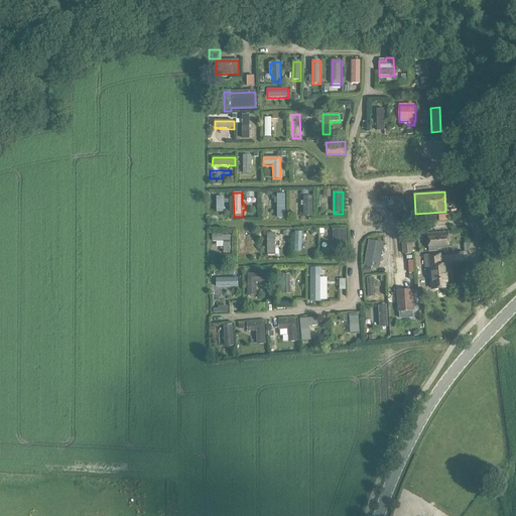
[(277,219),(285,219),(285,195),(277,195),(277,219)]
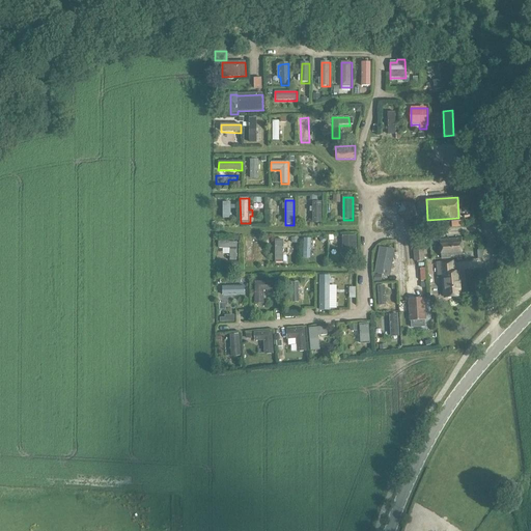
[(322,202),(312,202),(312,223),(320,223),(322,202)]
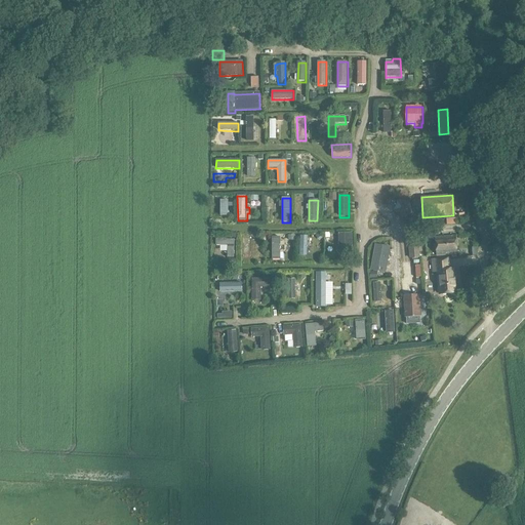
[(395,208),(394,210),(401,217),(410,210),(408,201),(397,201),(395,208)]
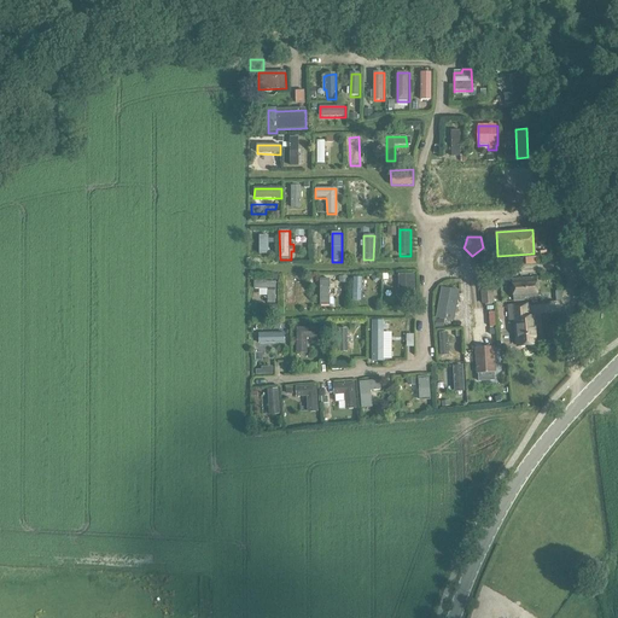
[(415,274),(398,274),(400,296),(407,296),(407,304),(417,303),(415,274)]
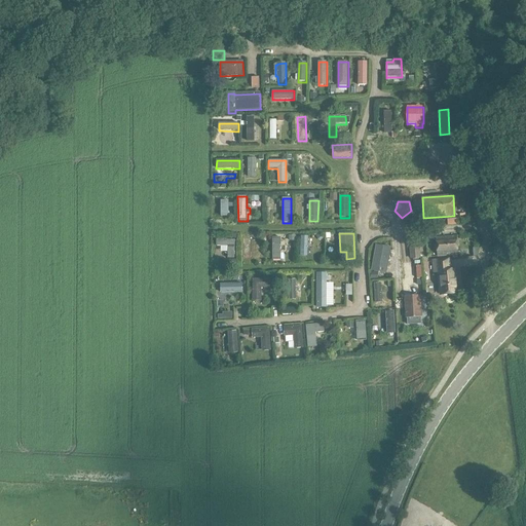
[(280,260),(280,237),(272,237),(272,261),(280,260)]
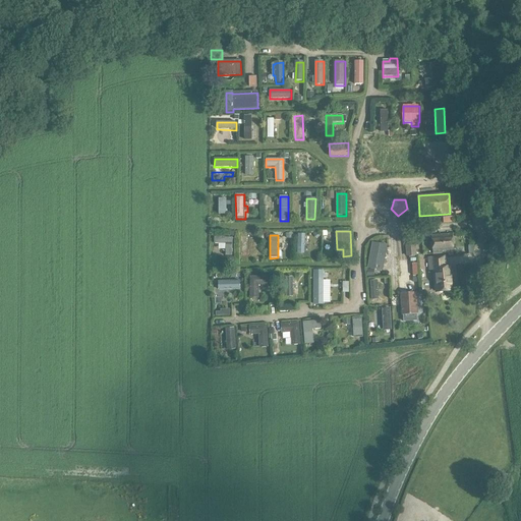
[(305,254),(306,235),(299,235),(298,254),(305,254)]
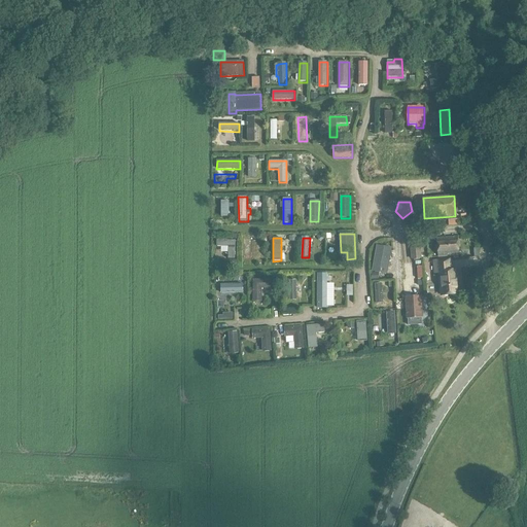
[(458,238),(437,239),(438,256),(459,255),(458,238)]
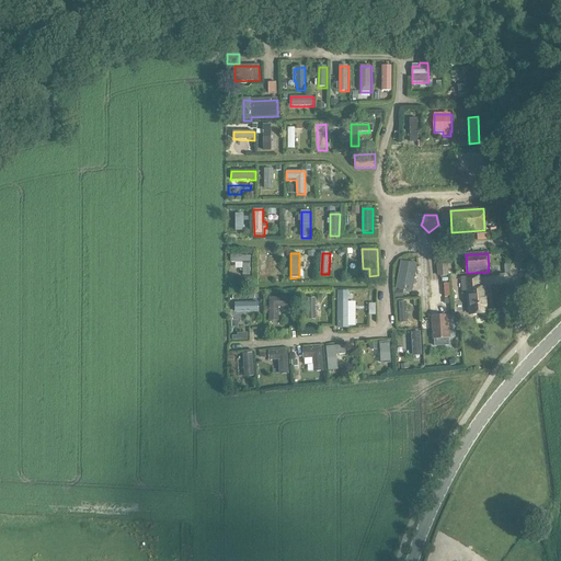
[(447,255),(436,256),(438,277),(449,276),(447,255)]
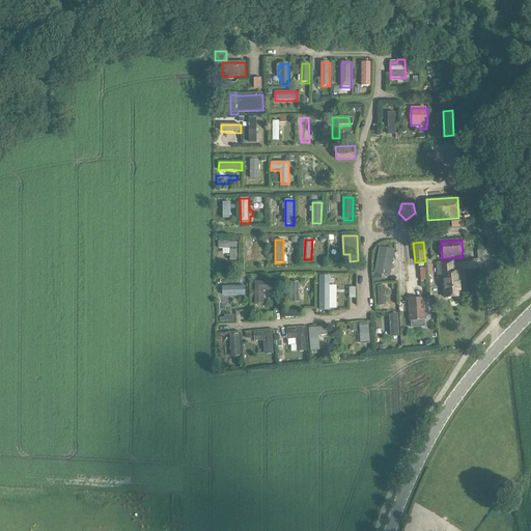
[(218,244),(218,250),(222,250),(229,250),(229,256),(229,262),(236,262),(236,244),(218,244)]
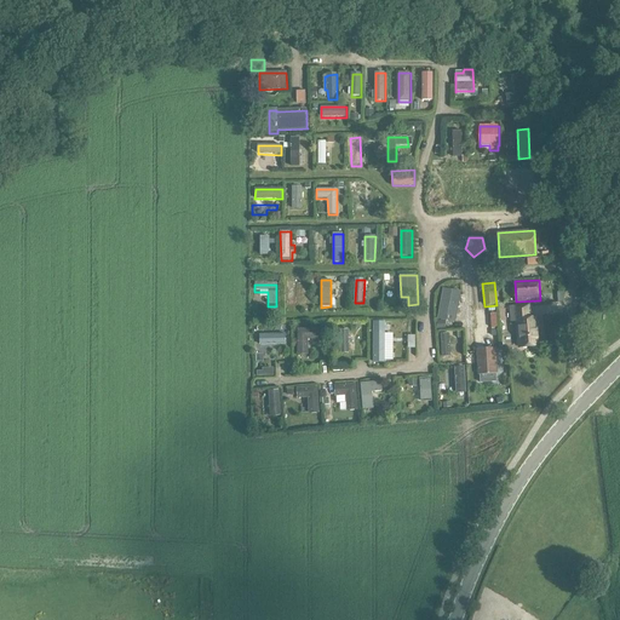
[(443,288),(438,319),(455,322),(461,292),(443,288)]
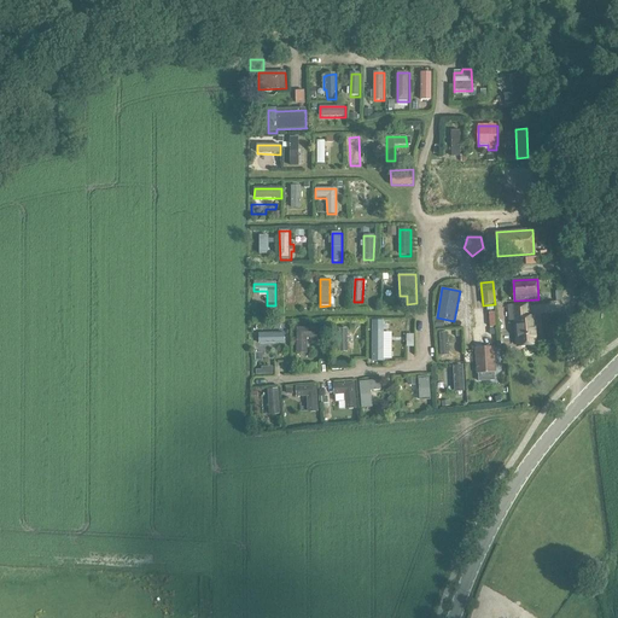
[(528,305),(509,307),(511,320),(516,320),(518,345),(537,344),(535,315),(529,316),(528,305)]
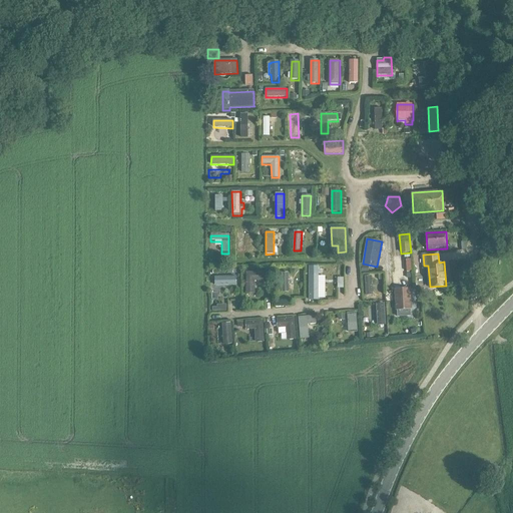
[(409,272),(407,263),(399,265),(402,275),(409,272)]
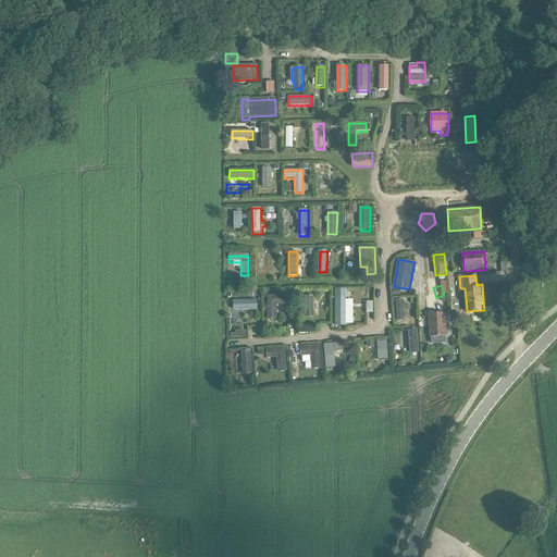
[(346,288),(336,288),(335,325),(345,325),(346,288)]
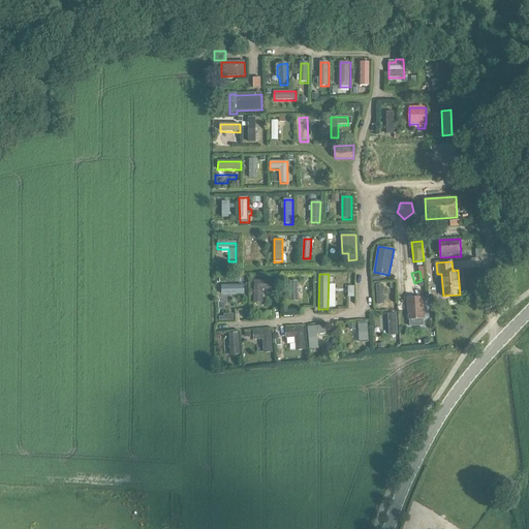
[(272,290),(272,282),(254,282),(254,304),(262,304),(262,290),(272,290)]
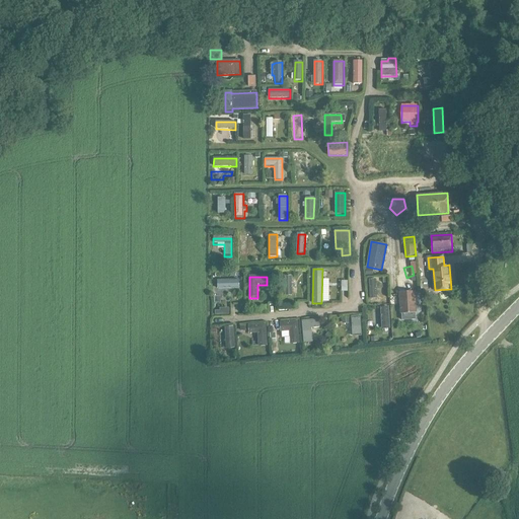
[(217,280),(217,289),(239,289),(238,280),(217,280)]
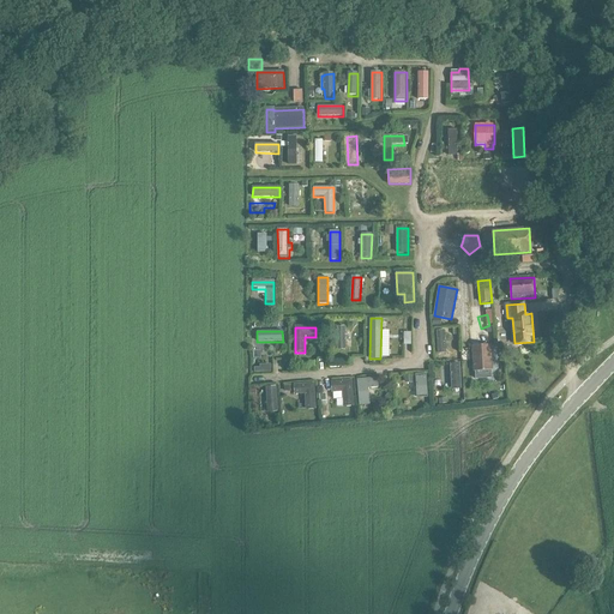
[(474,372),(475,372),(492,371),(493,371),(492,344),(473,345),(474,372)]
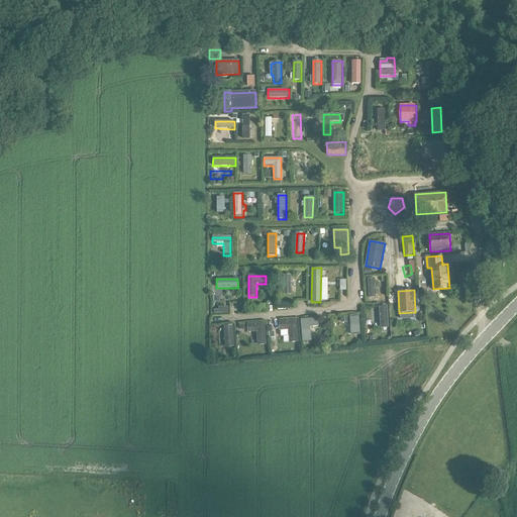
[(359,314),(350,315),(350,316),(351,335),(360,334),(359,314)]
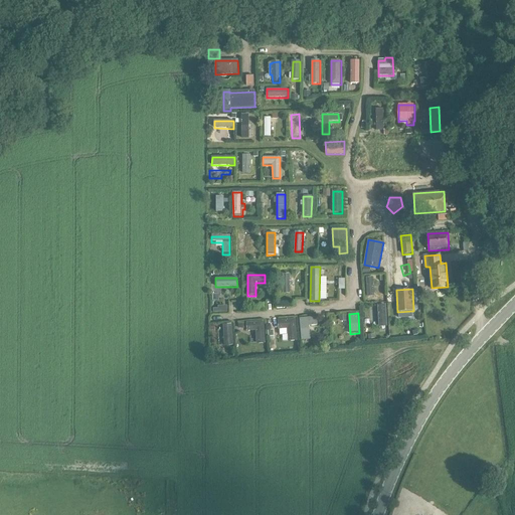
[(318,318),(300,319),(302,341),(311,341),(310,327),(318,326),(318,318)]
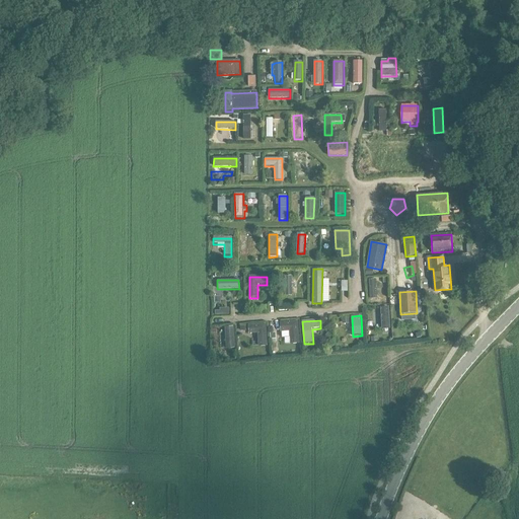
[(298,322),(280,323),(281,334),(290,332),(291,345),(300,344),(298,322)]
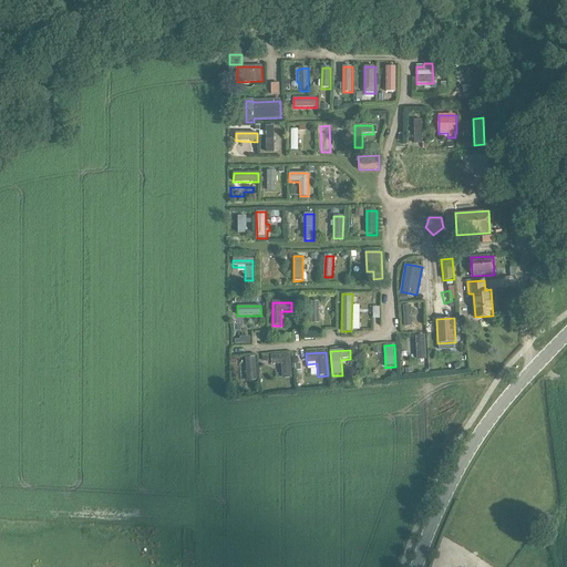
[(291,356),(272,356),(272,366),(281,364),(282,380),(292,379),(291,356)]
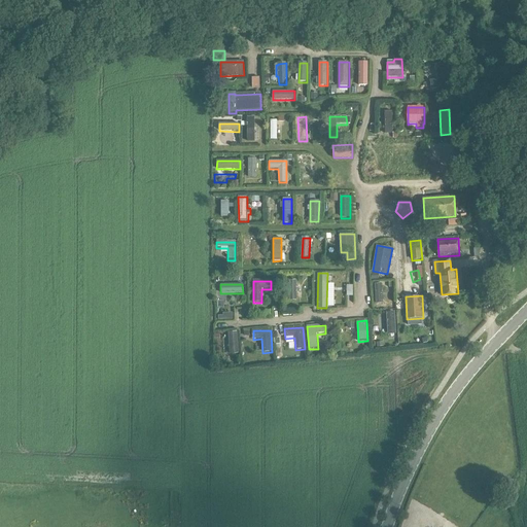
[(237,332),(229,332),(230,355),(239,354),(237,332)]
